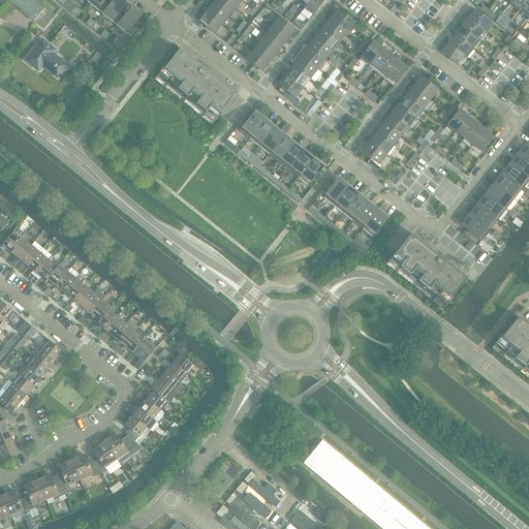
[(35,21),(43,10),(29,0),(9,0),(9,1),(35,21)]
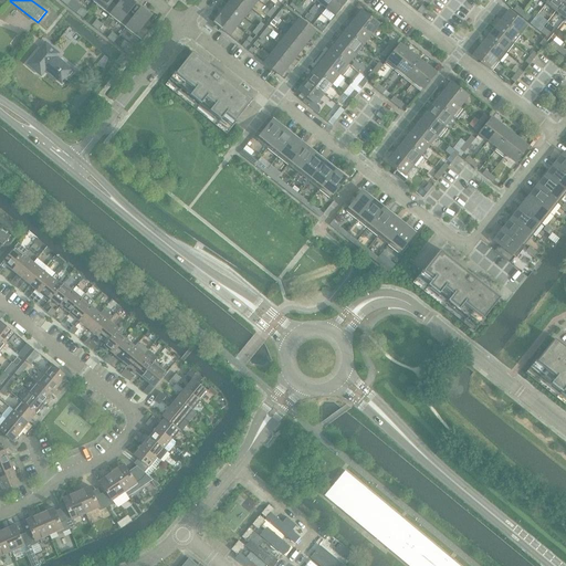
[(87,12),(71,0),(67,6),(83,19),(87,12)]
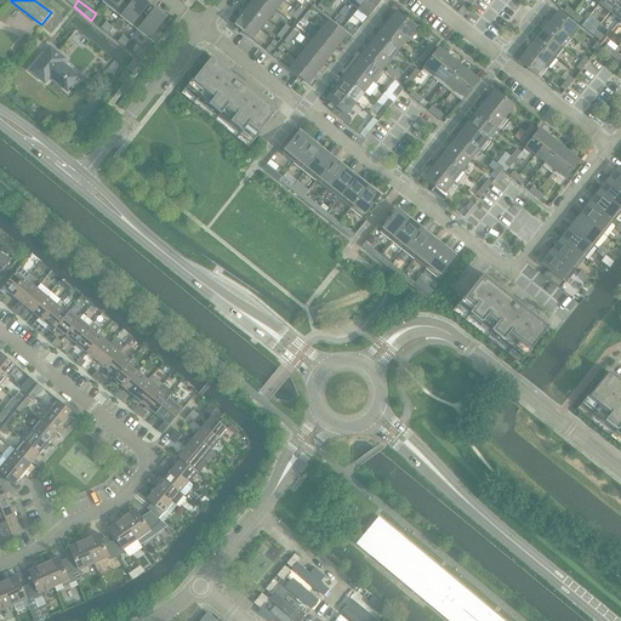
[(134,0),(106,0),(104,4),(121,17),(129,7),(129,6),(134,0)]
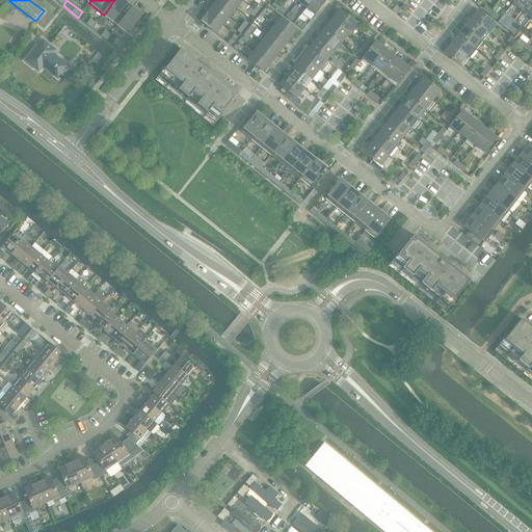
[(133,7),(124,0),(114,0),(110,5),(110,6),(104,15),(118,26),(125,18),(133,7)]
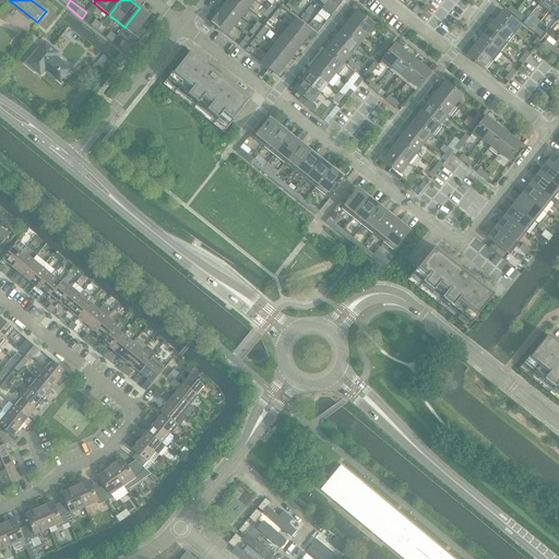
[(236,0),(228,0),(225,4),(240,18),(248,9),(236,0)]
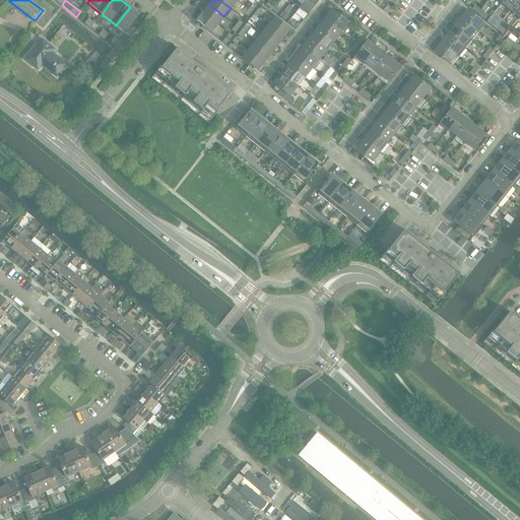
[(319,0),(306,0),(300,8),(308,14),(319,0)]
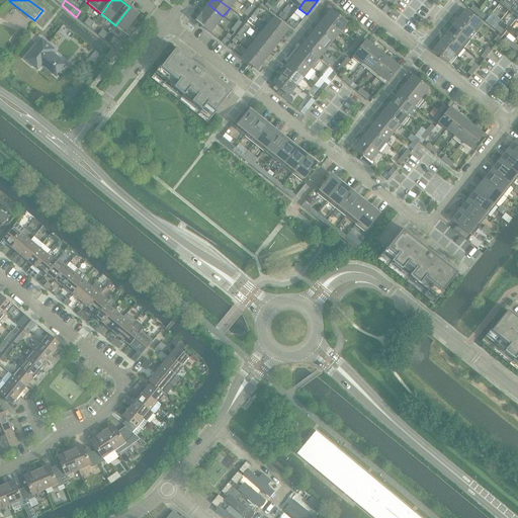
[(502,0),(500,3),(509,10),(516,0),(502,0)]
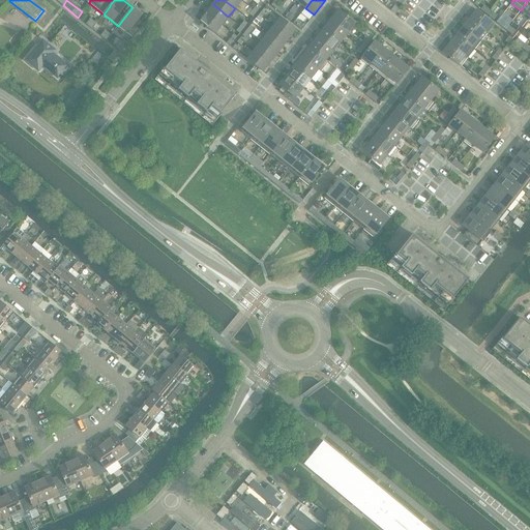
[(529,0),(528,0),(521,10),(529,17),(529,0)]
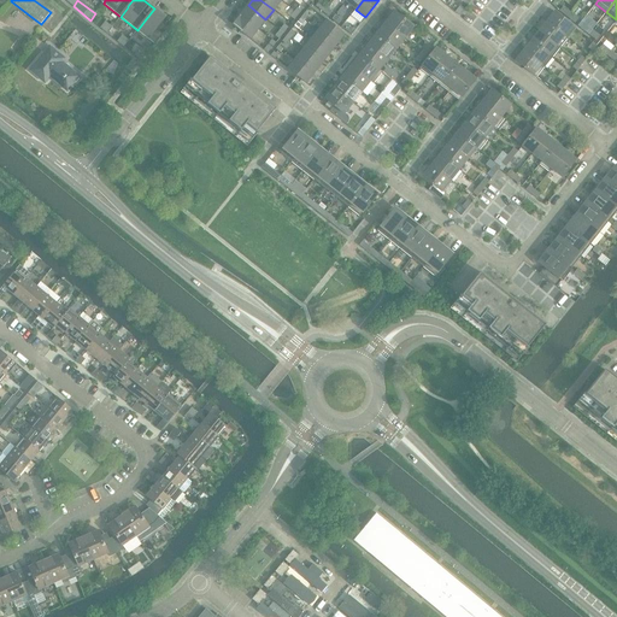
[(316,6),(322,12),(325,7),(319,3),(316,6)]
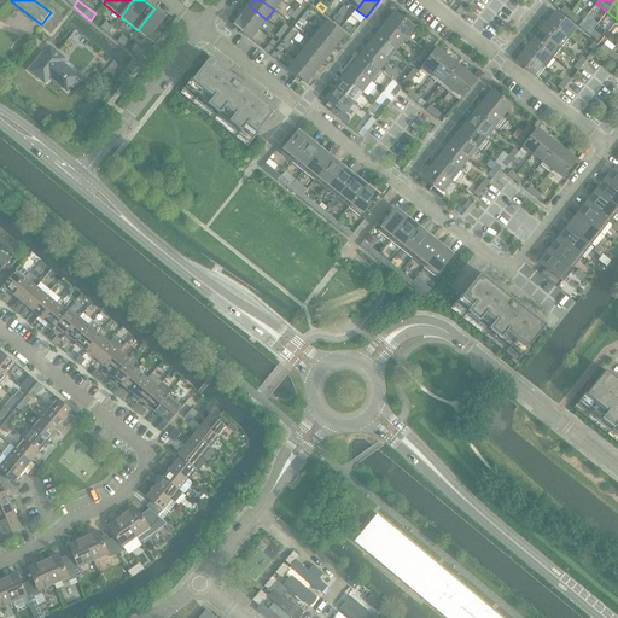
[(249,5),(240,16),(258,29),(266,19),(249,5)]
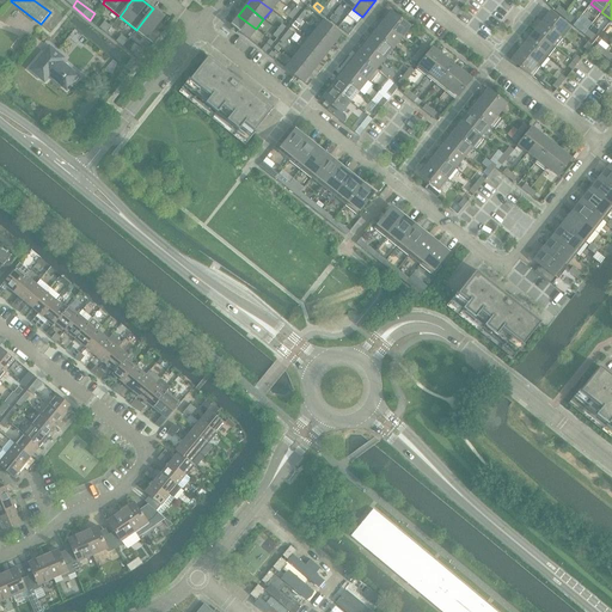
[(457,5),(451,12),(456,16),(461,8),(457,5)]
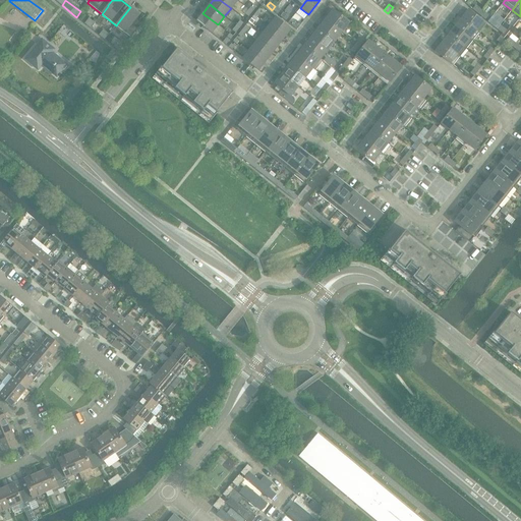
[(472,9),(478,14),(481,11),(475,6),(472,9)]
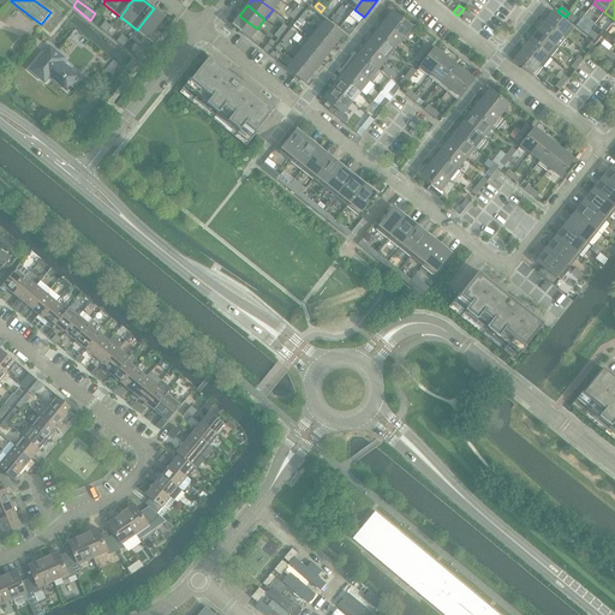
[(137,30),(154,43),(162,34),(155,29),(165,17),(154,9),(144,21),(137,30)]
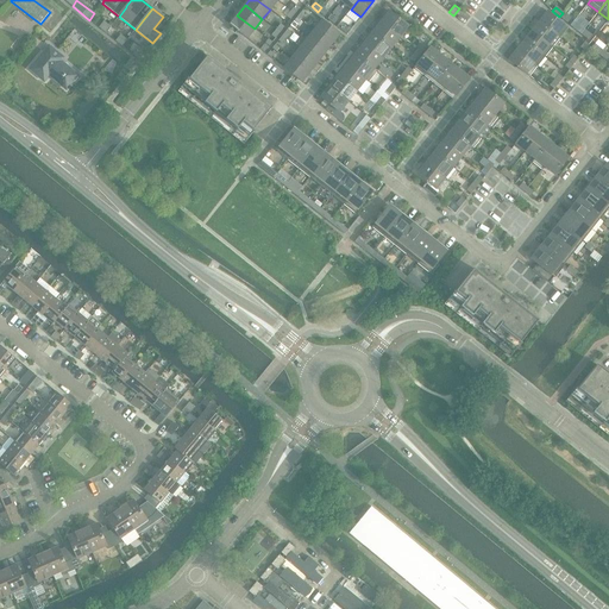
[(384,16),(380,22),(399,38),(408,26),(389,12),(385,17),(384,16)]
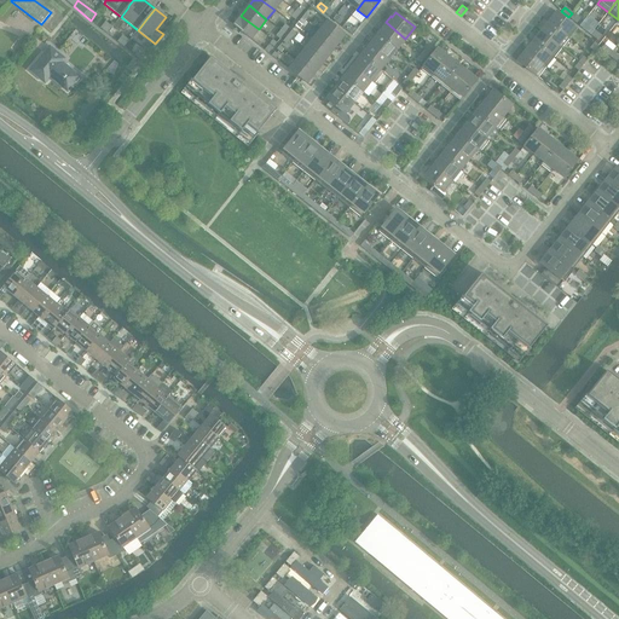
[(556,12),(549,22),(566,36),(574,25),(556,12)]
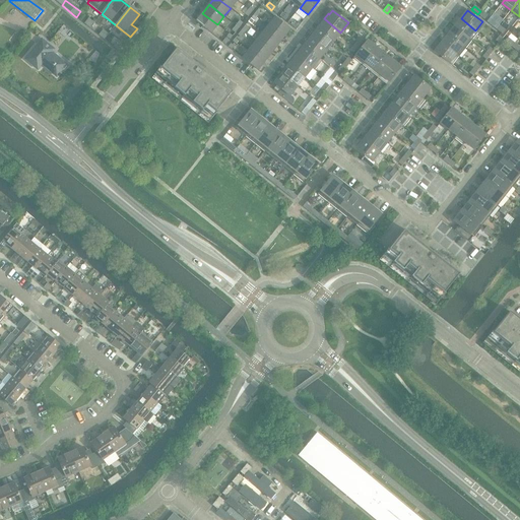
[(488,16),(480,11),(477,14),(484,19),(488,16)]
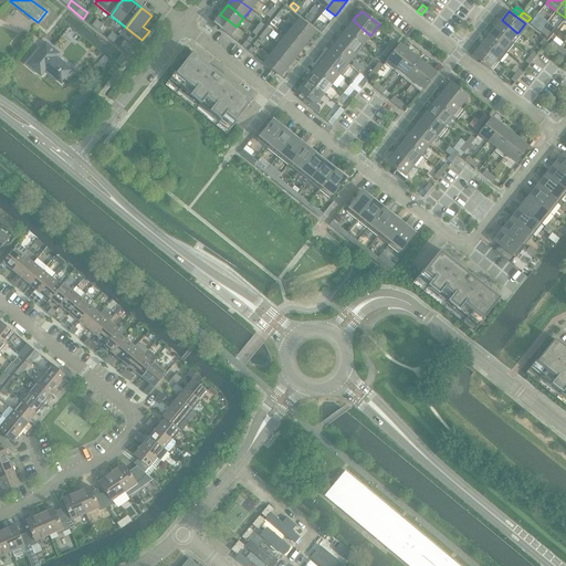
[(229,35),(237,27),(220,14),(213,23),(229,35)]
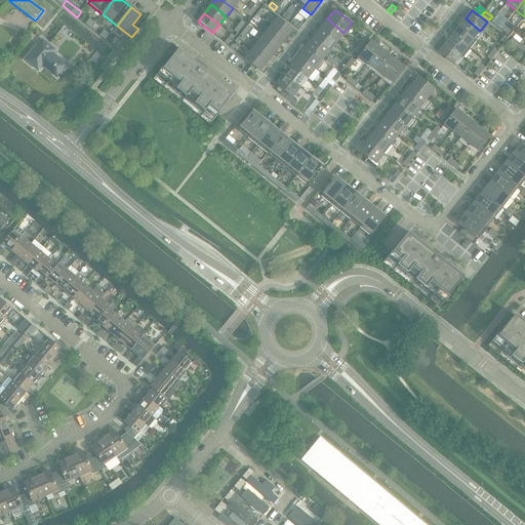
[(271,26),(286,38),(293,29),(278,16),(271,26)]
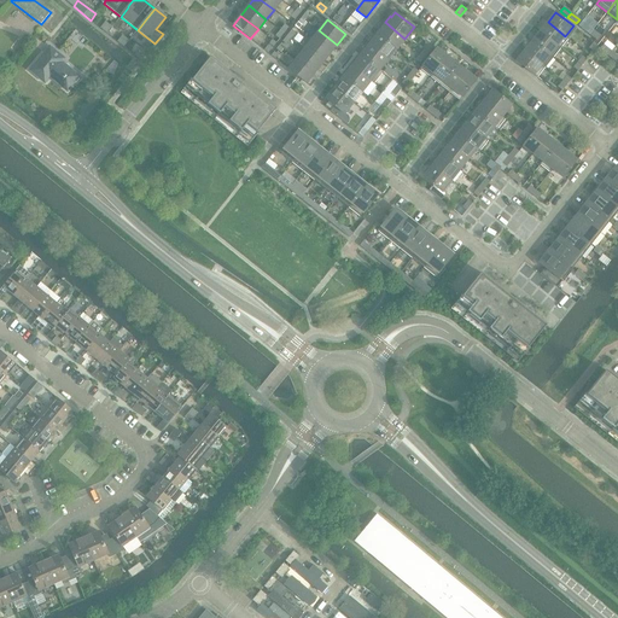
[(100,28),(108,34),(112,27),(106,22),(100,28)]
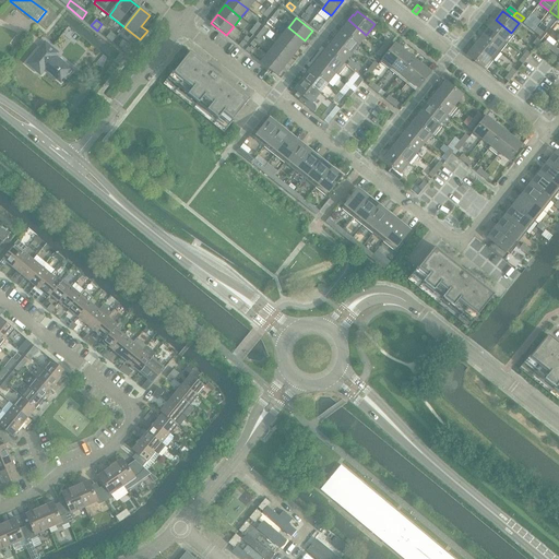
[(345,27),(342,31),(358,45),(366,35),(348,20),(343,25),(345,27)]
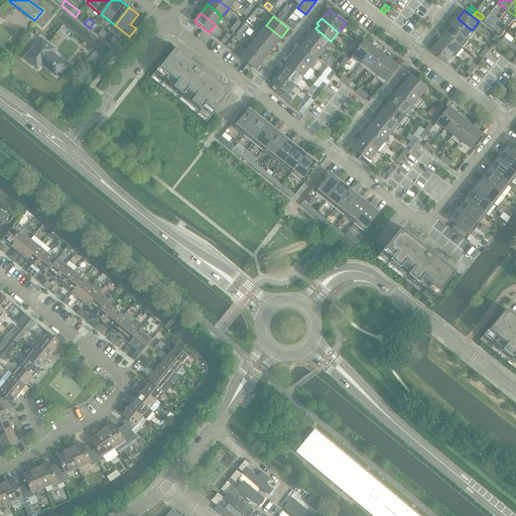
[(458,18),(450,26),(468,40),(475,32),(472,30),(458,18)]
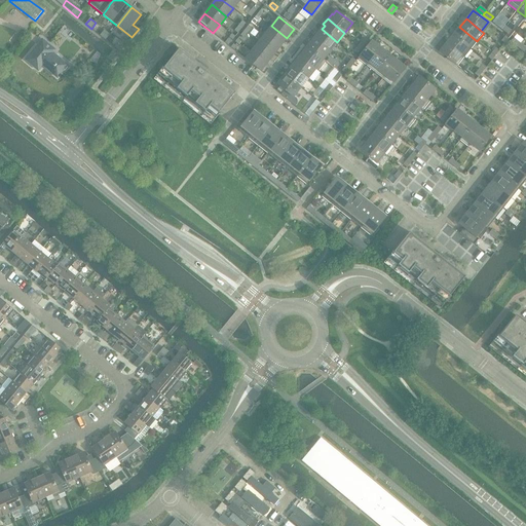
[(495,24),(501,29),(504,26),(498,21),(495,24)]
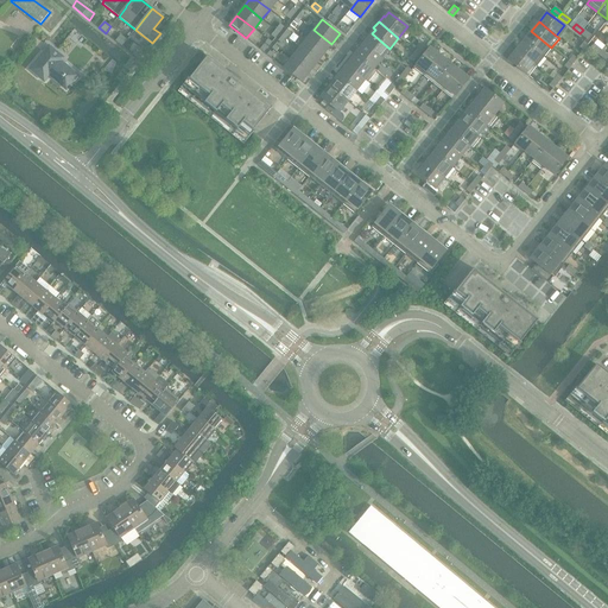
[(340,29),(347,35),(349,30),(343,25),(340,29)]
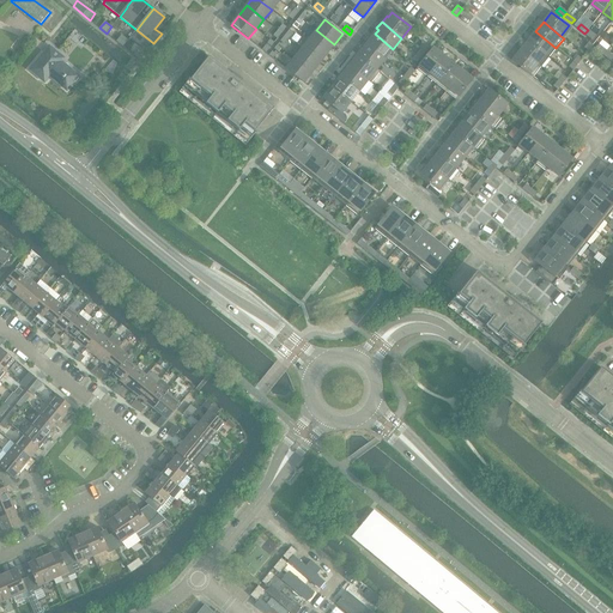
[(309,40),(326,54),(334,44),(316,30),(309,40)]
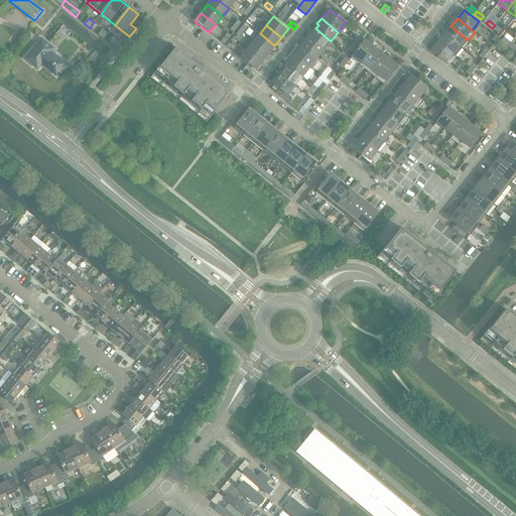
[(502,30),(495,25),(492,28),(499,34),(502,30)]
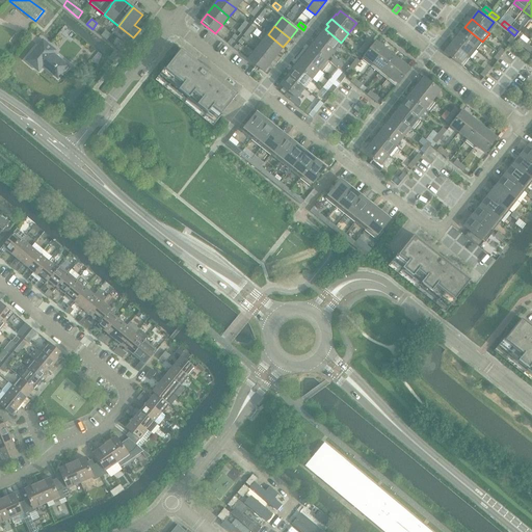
[(464,27),(458,35),(476,50),(482,42),(464,27)]
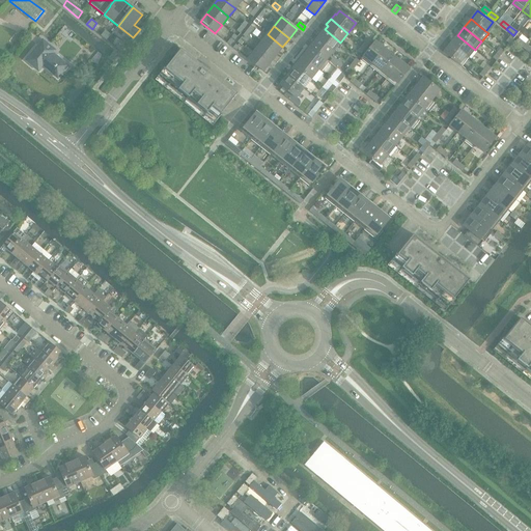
[(320,32),(315,37),(333,51),(340,43),(325,29),(322,33),(320,32)]
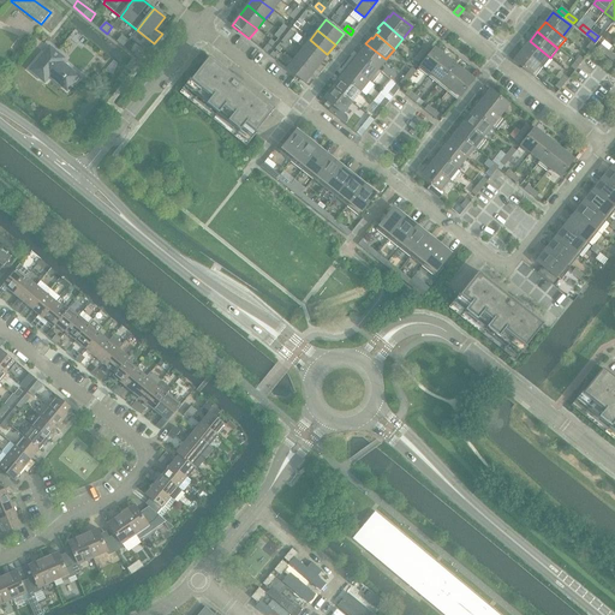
[(117,42),(124,47),(129,41),(123,35),(117,42)]
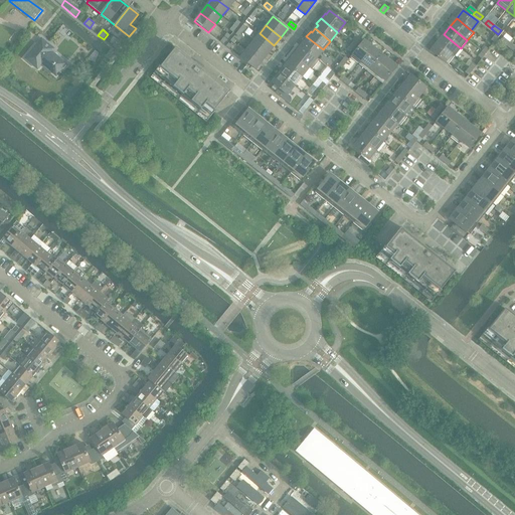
[(253,41),(268,53),(274,45),(260,33),(253,41)]
